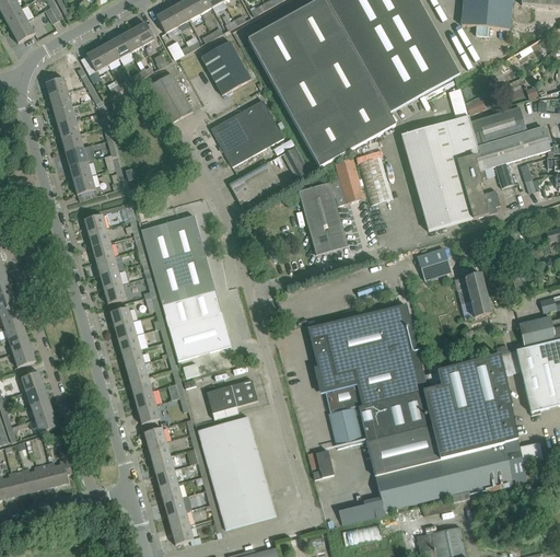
[(2,0),(0,1),(0,9),(3,16),(21,7),(16,0),(2,0)]
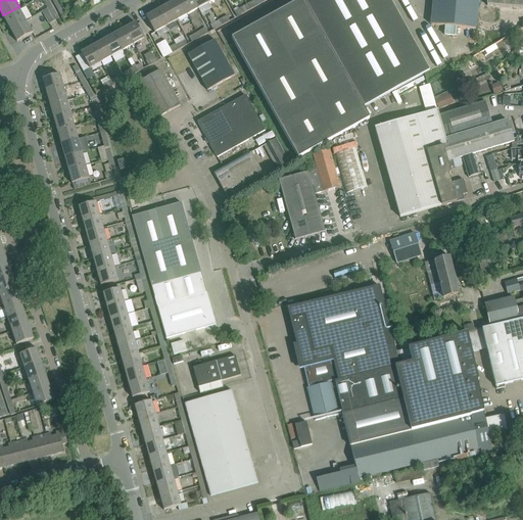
[(59,0),(55,2),(61,13),(65,11),(59,0)]
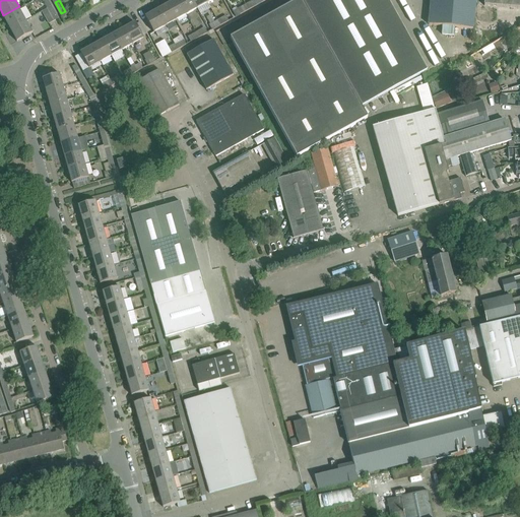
[(170,0),(167,2),(176,17),(186,11),(180,0),(170,0)]
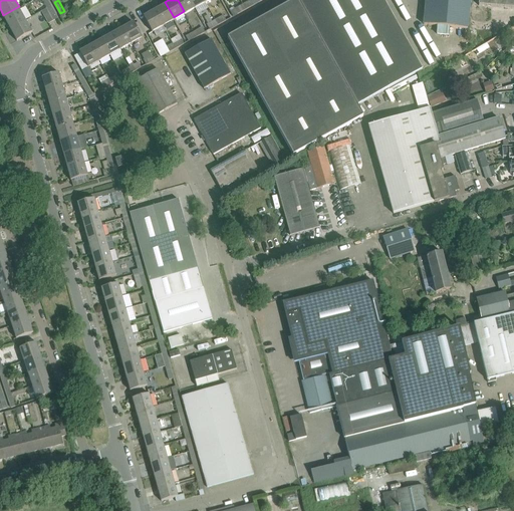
[(178,0),(184,11),(195,6),(192,0),(178,0)]
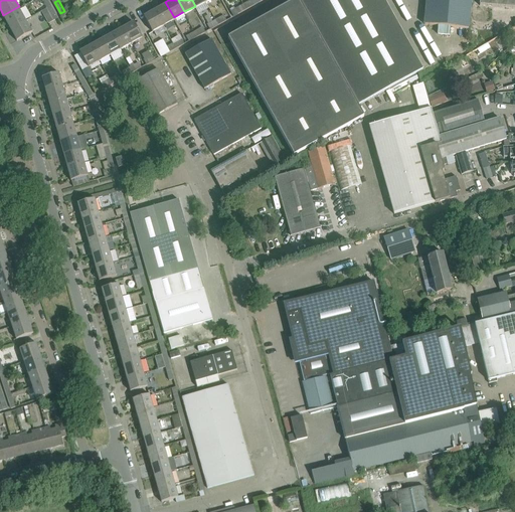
[(357,104),(300,0),(290,0),(227,34),(294,153),(364,114),(357,103),(357,104)]
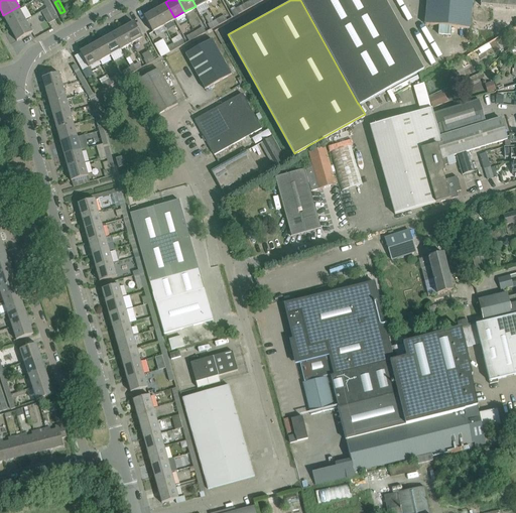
[(300,0),(358,104),(358,103),(423,67),(386,0),(300,0)]
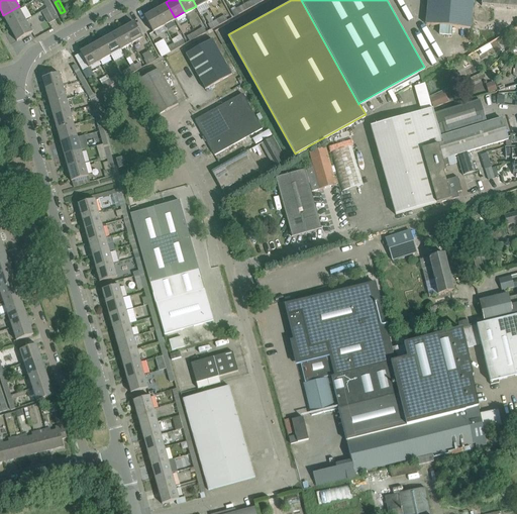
[(427,0),(425,22),(470,25),(472,0),(427,0)]
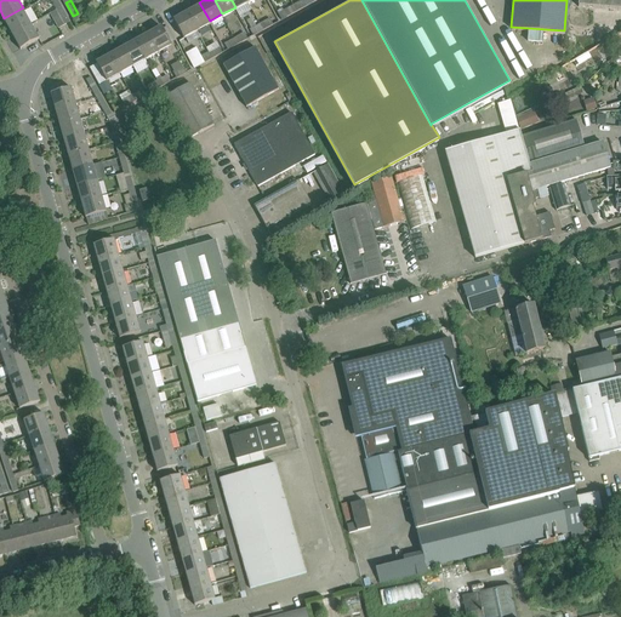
[(199,3),(186,10),(197,28),(210,21),(199,3)]
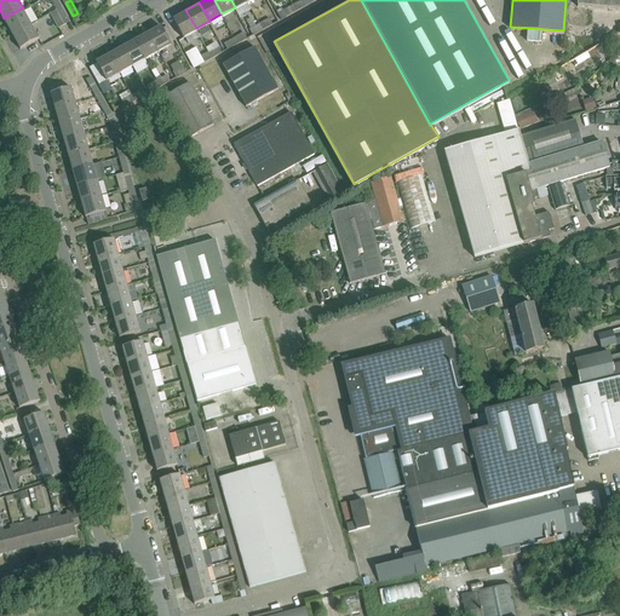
[(296,9),(293,3),(283,9),(286,13),(296,9)]
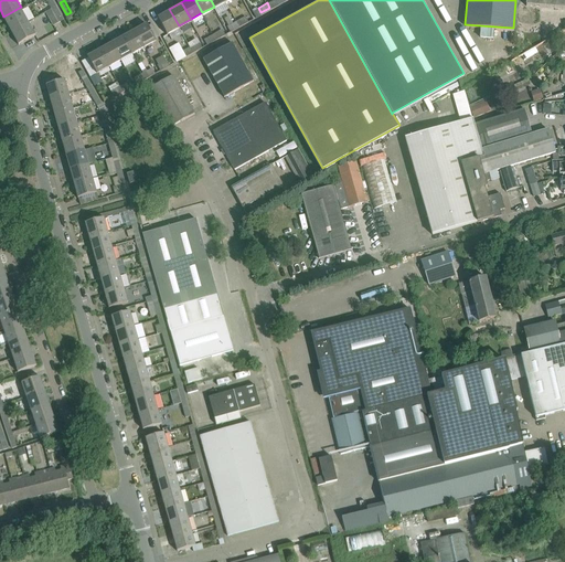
[(52,7),(51,6),(45,9),(53,23),(63,18),(55,4),(52,7)]
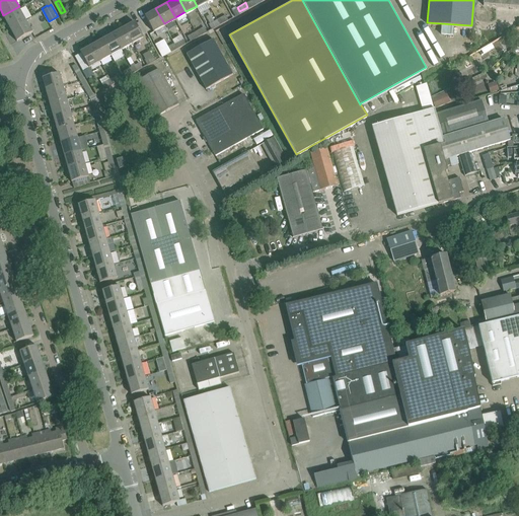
[(3,15),(10,26),(25,18),(19,6),(3,15)]
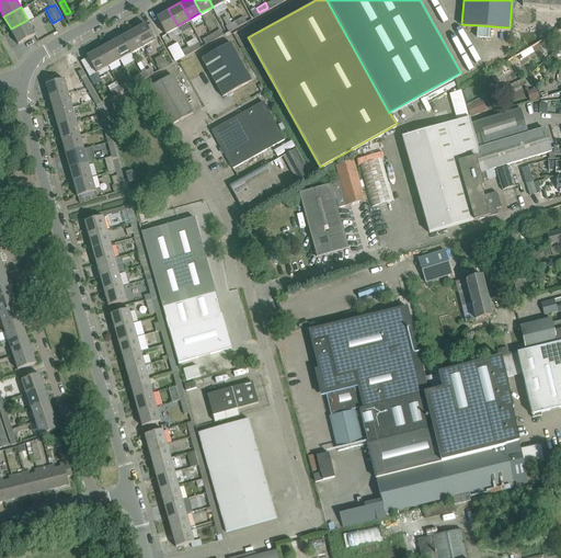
[(178,25),(168,9),(157,14),(167,32),(178,25)]
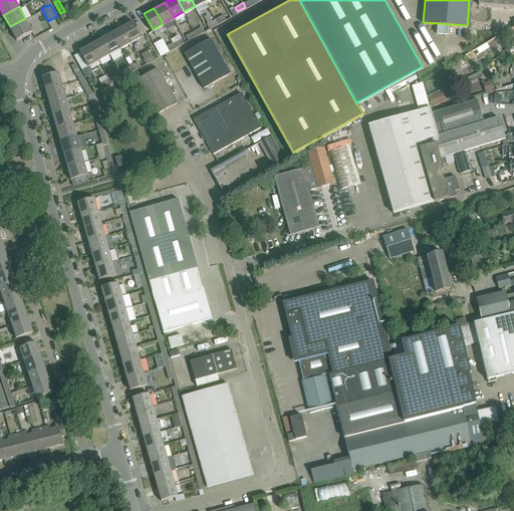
[(223,12),(215,17),(218,22),(226,17),(223,12)]
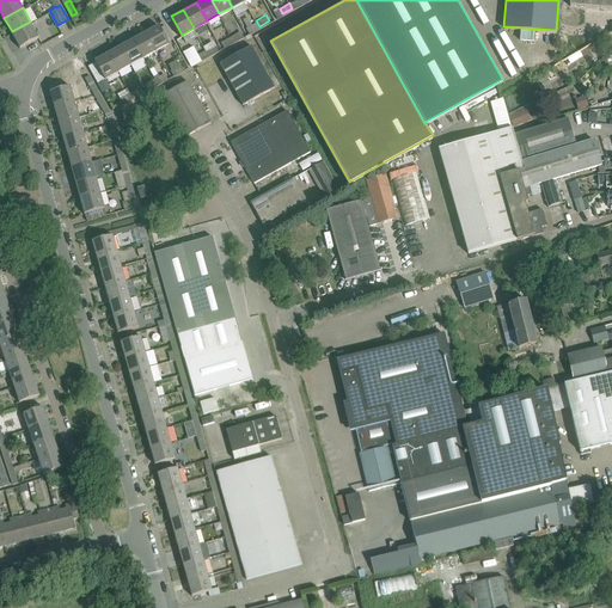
[(259,26),(256,20),(246,25),(250,31),(259,26)]
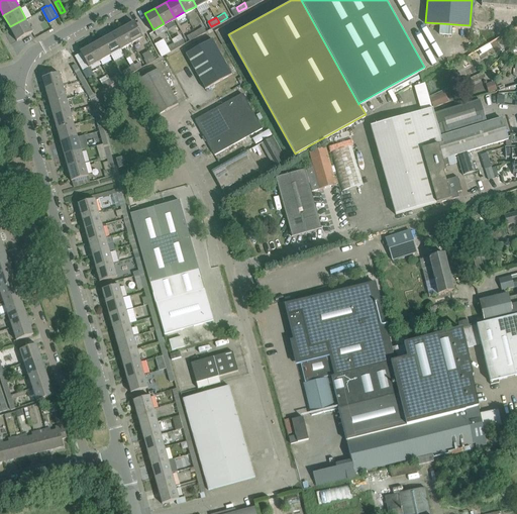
[(25,18),(10,26),(16,38),(32,30),(25,18)]
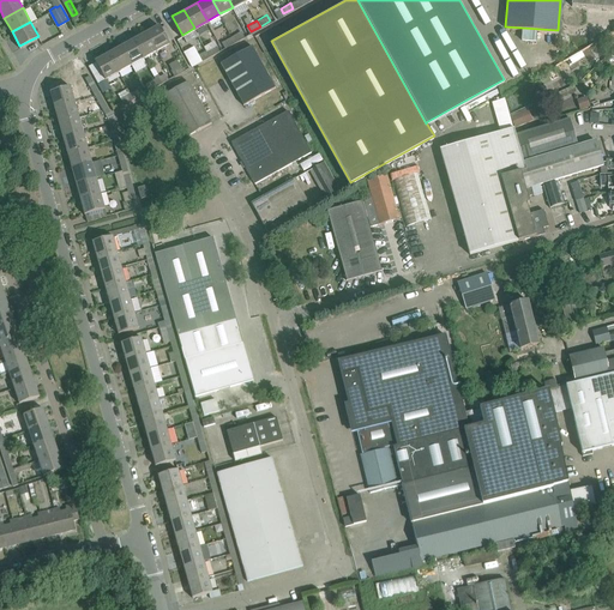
[(158,23),(146,30),(156,49),(169,42),(158,23)]
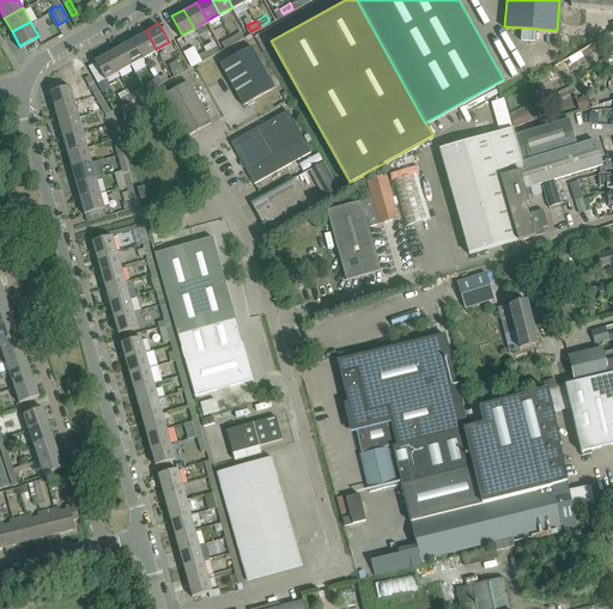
[(241,29),(231,34),(235,41),(244,35),(241,29)]
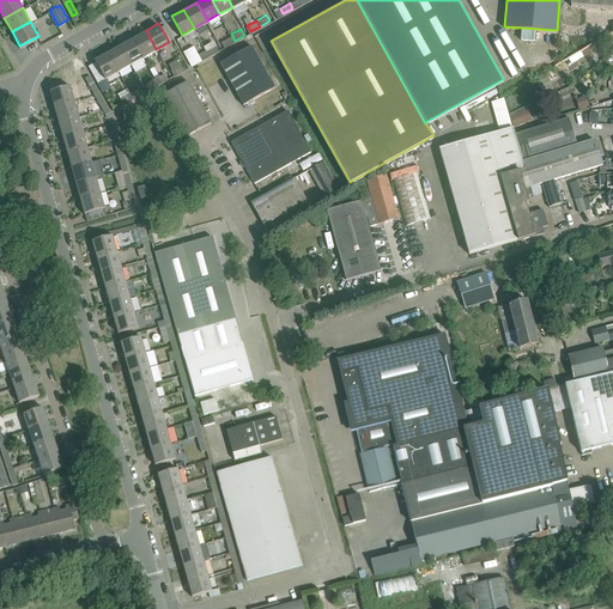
[(146,30),(133,37),(144,56),(156,49),(146,30)]
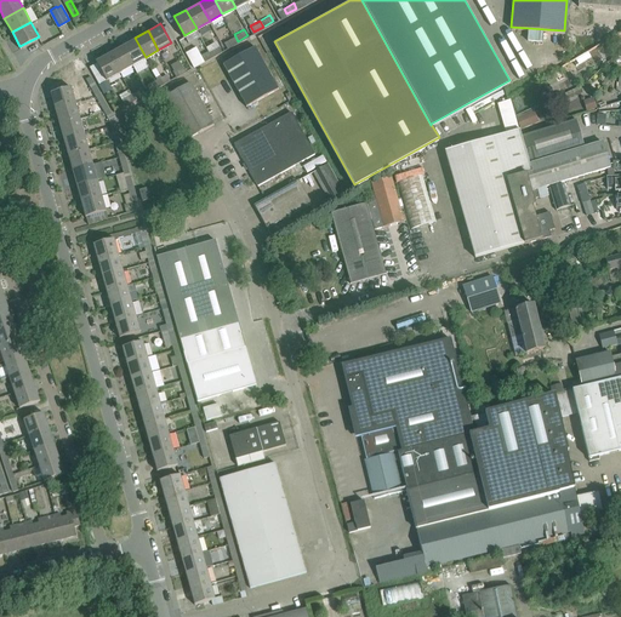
[(238,41),(234,34),(224,40),(228,46),(238,41)]
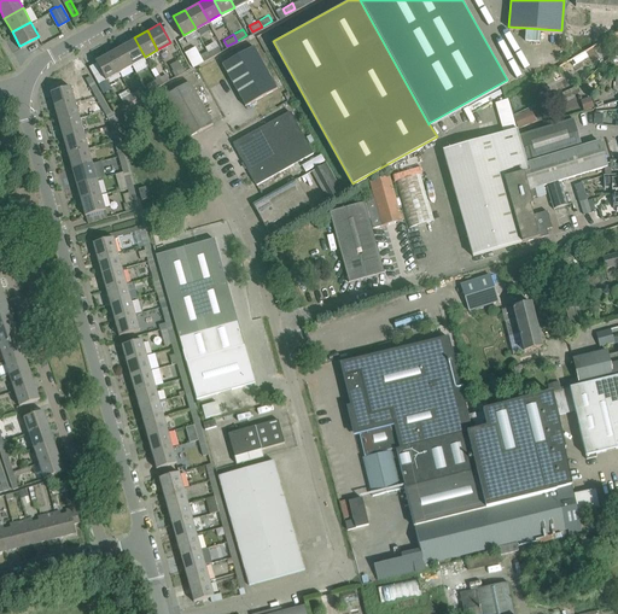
[(134,37),(122,45),(132,63),(145,57),(134,37)]
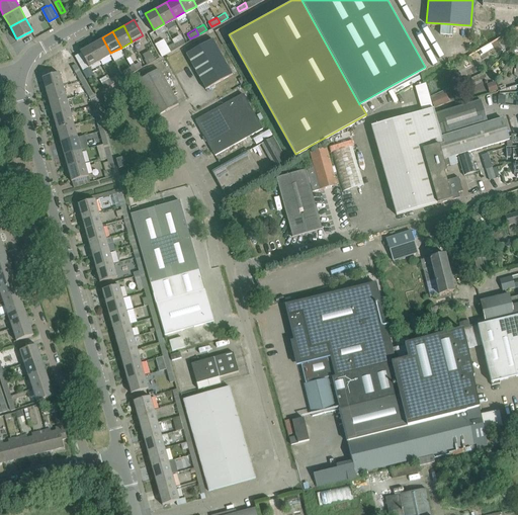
[(182,35),(173,40),(176,46),(185,41),(182,35)]
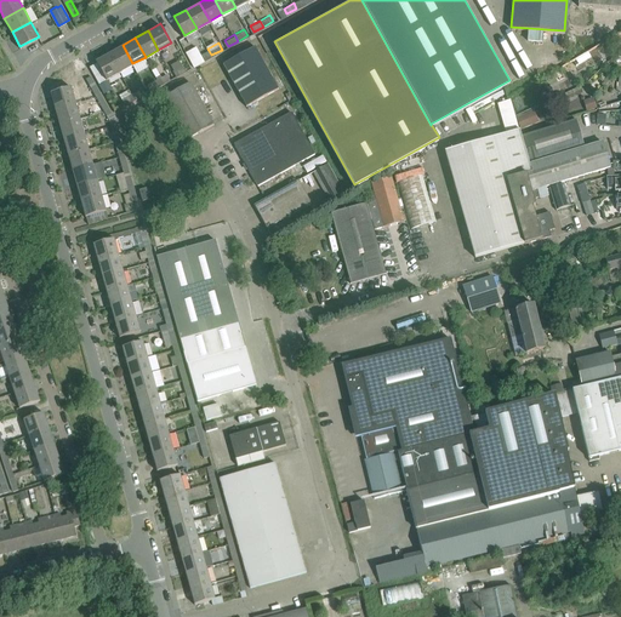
[(211,55),(208,49),(200,52),(195,44),(186,50),(194,66),(211,55)]
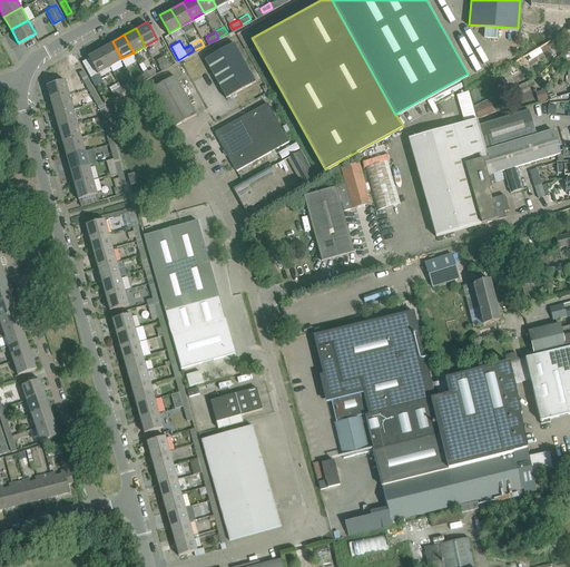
[(205,57),(226,96),(255,79),(234,40),(205,57)]
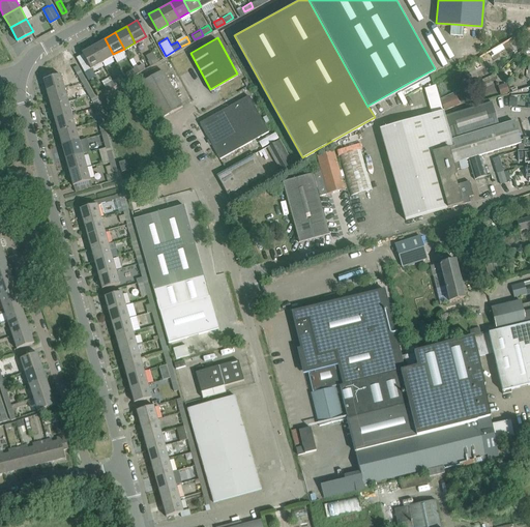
[(105,38),(93,45),(102,60),(113,54),(105,38)]
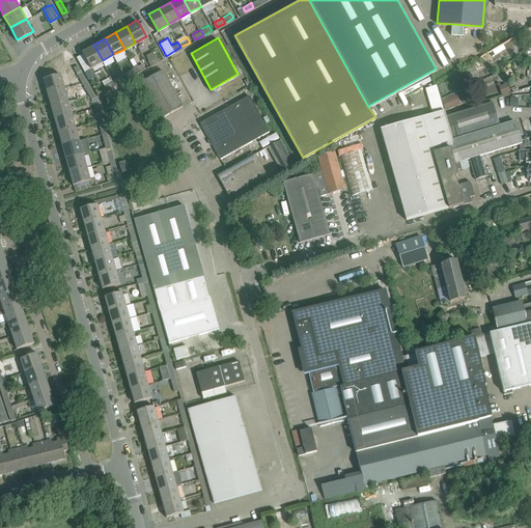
[(103,60),(93,45),(82,51),(88,60),(81,64),(85,71),(91,66),(103,60)]
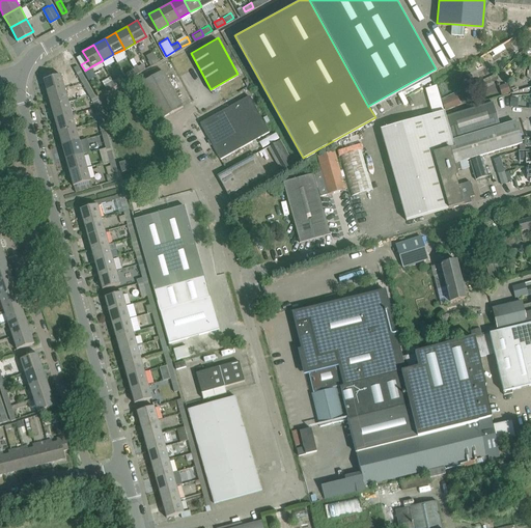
[(147,58),(150,63),(150,64),(161,58),(158,53),(156,54),(154,51),(146,54),(148,58),(147,58)]
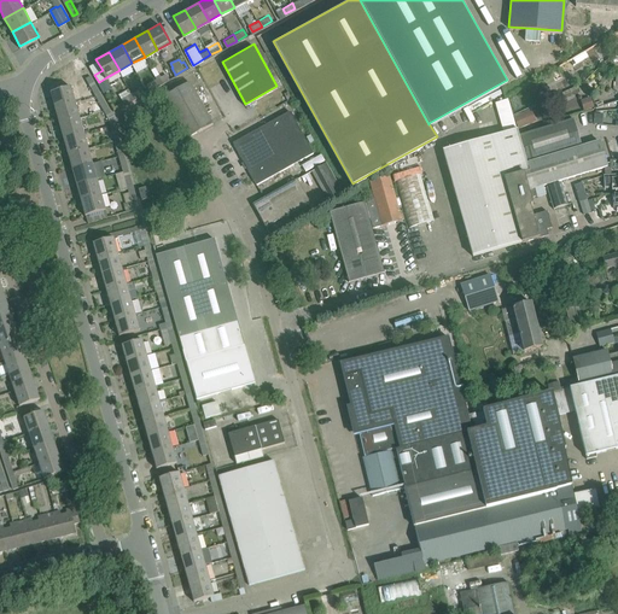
[(165,71),(156,77),(159,83),(169,77),(165,71)]
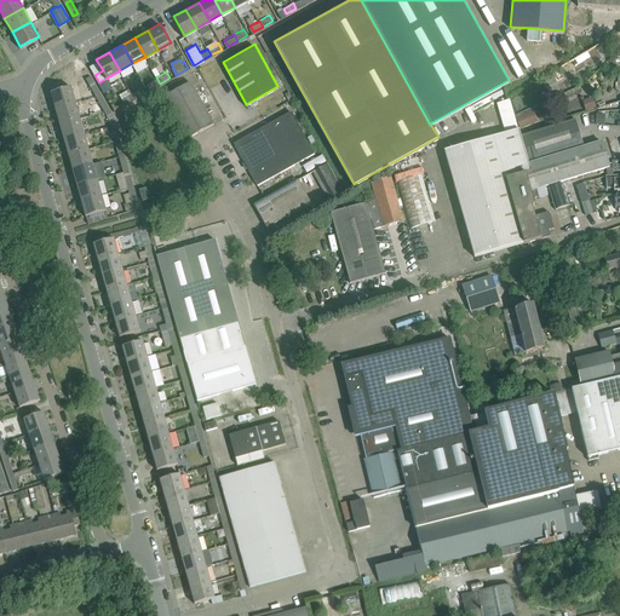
[(85,76),(96,95),(101,92),(91,74),(85,76)]
